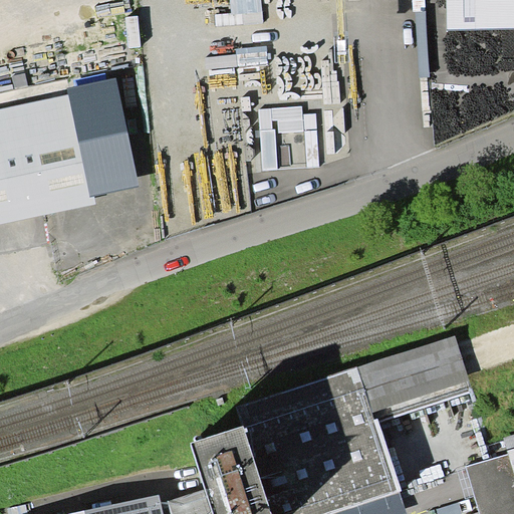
[(513,0),(445,0),(446,29),(513,28),(513,0)]
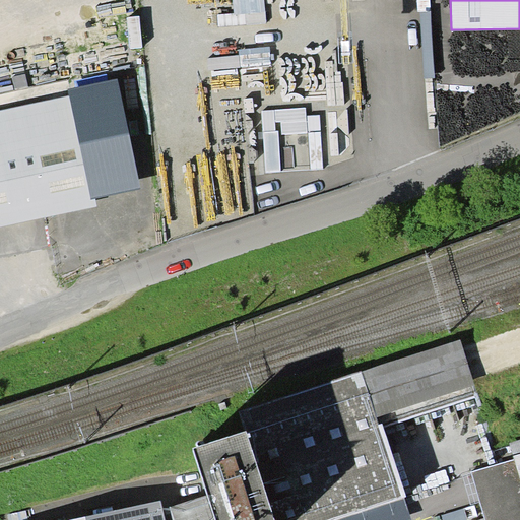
[(346,157),(338,64),(241,72),(252,174),(266,172),(322,168),(346,157)]
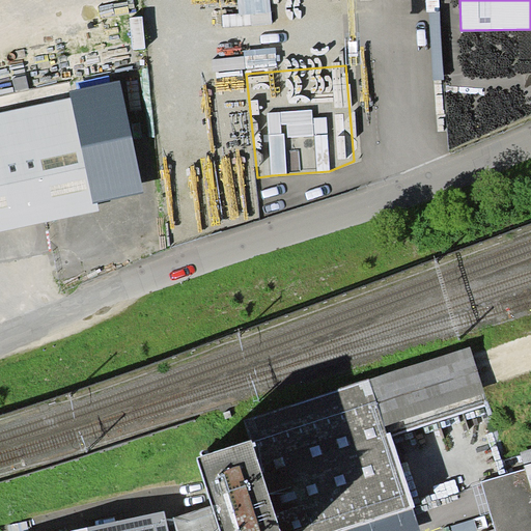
[(120,79),(70,90),(71,96),(93,202),(99,201),(144,192),(120,79)]
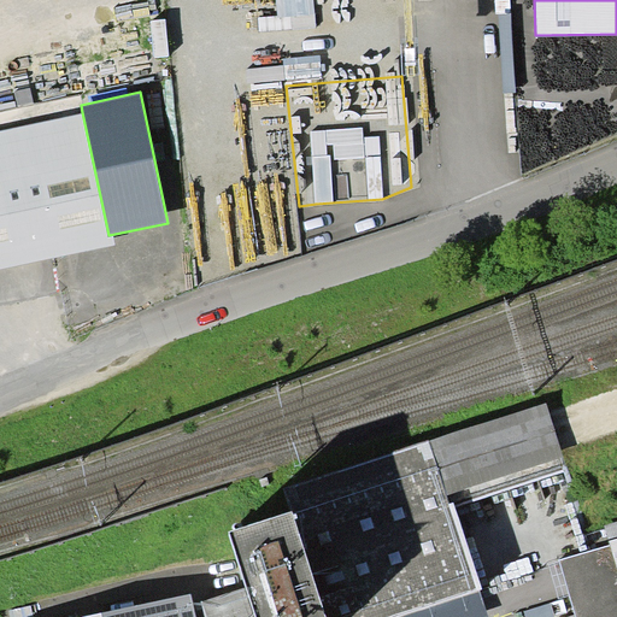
[(0,129),(0,269),(117,245),(115,234),(109,235),(82,112),(0,129)]
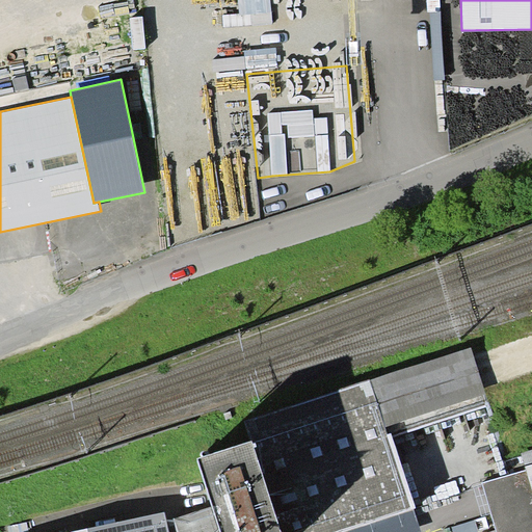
[(213,507),(221,531),(341,531),(414,508),(417,508),(392,436),(489,405),(472,347),(244,420),(251,442),(198,459),(213,507)]
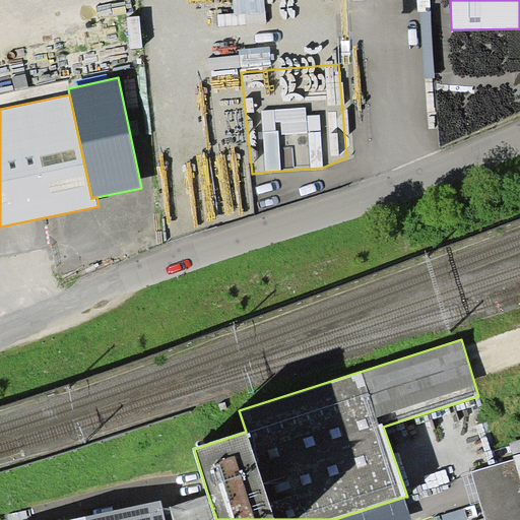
[(519,439),(509,443),(514,455),(519,452),(519,439)]
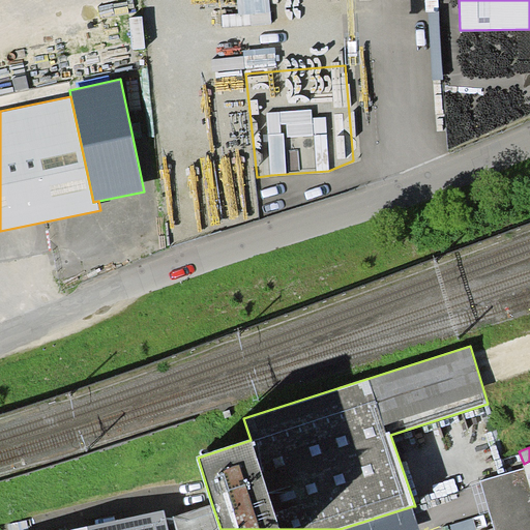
[(529,529),(529,461),(524,464),(525,468),(481,480),(496,529),(529,529)]
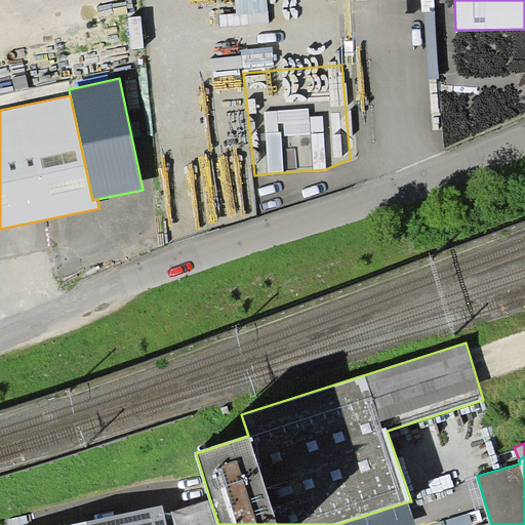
[(218,524),(210,500),(172,511),(175,524),(218,524)]
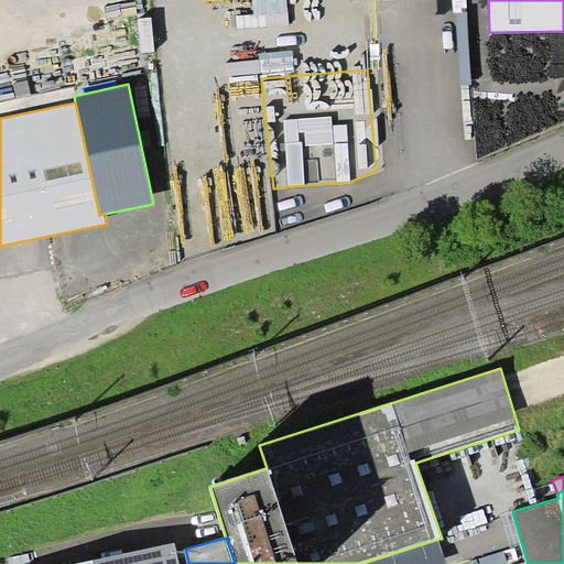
[(445,563),(446,563),(438,539),(361,563),(445,563)]
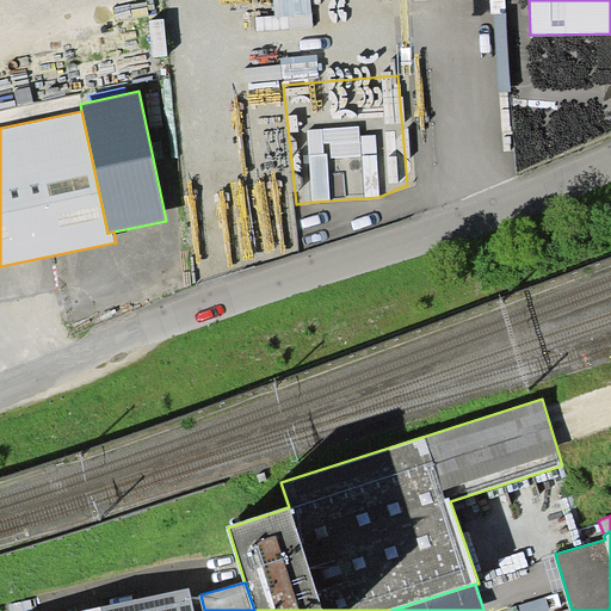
[(193,610),(190,588),(84,610),(193,610)]
